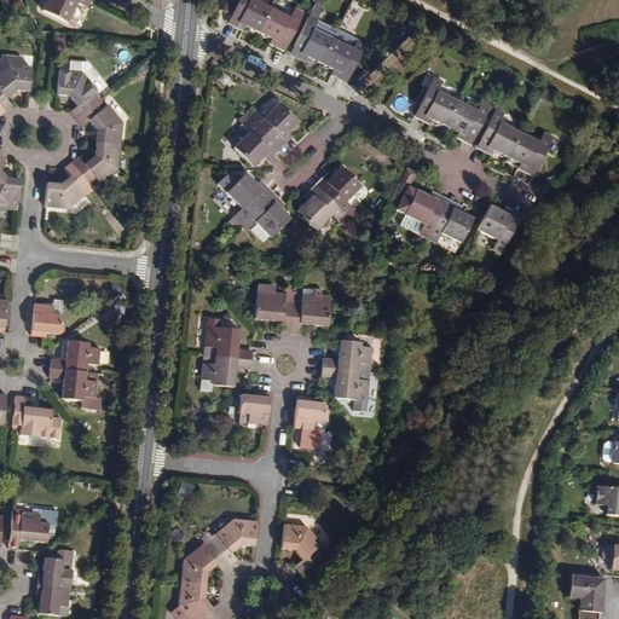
[(86,9),(90,0),(44,0),(40,10),(67,23),(76,4),(86,9)]
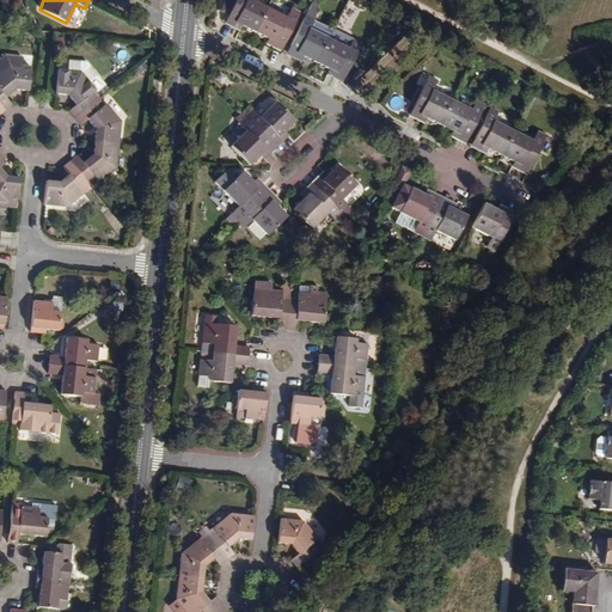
[(242,25),(255,32),(268,5),(257,0),(226,0),(221,11),(228,14),(230,13),(237,18),(234,22),(242,25)]
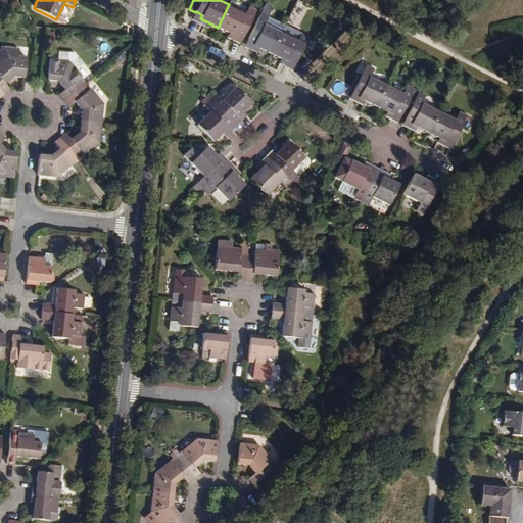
[(246,13),(229,4),(218,28),(235,36),(237,33),(244,36),(257,9),(250,5),(246,13)]
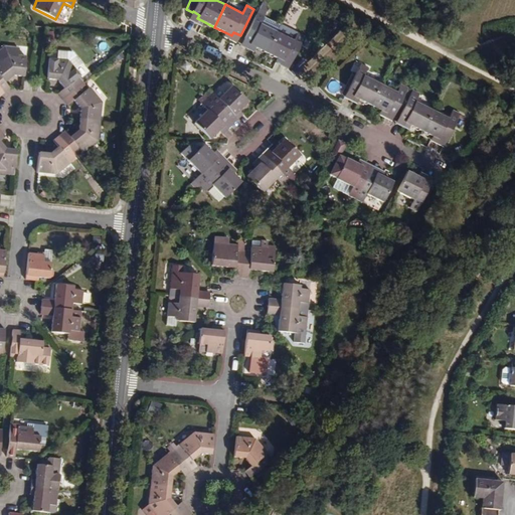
[(193,11),(192,12),(188,21),(200,27),(203,21),(197,18),(199,15),(193,11)]
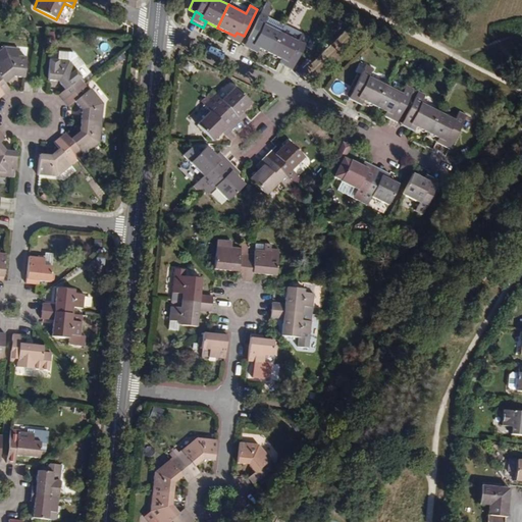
[(269,54),(281,32),(263,22),(267,15),(261,11),(248,39),(254,42),(252,46),(259,49),(269,54)]
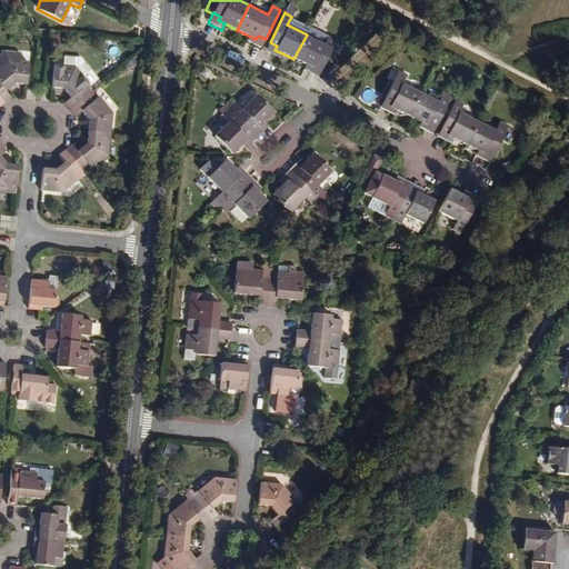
[(307,35),(293,59),(307,66),(312,68),(315,65),(322,68),(337,39),(329,35),(325,43),(307,35)]
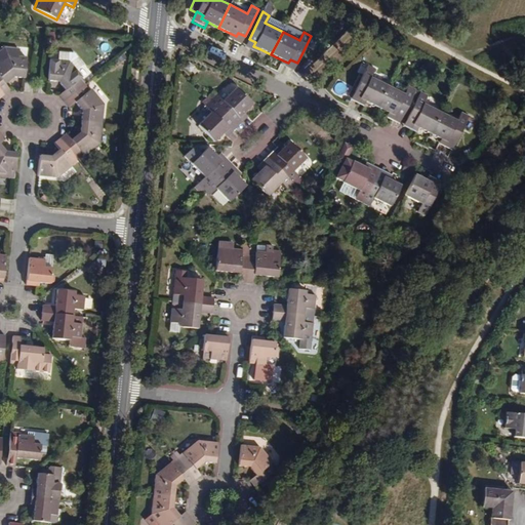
[(243,41),(245,36),(238,33),(236,36),(232,34),(229,40),(240,45),(242,40),(243,41)]
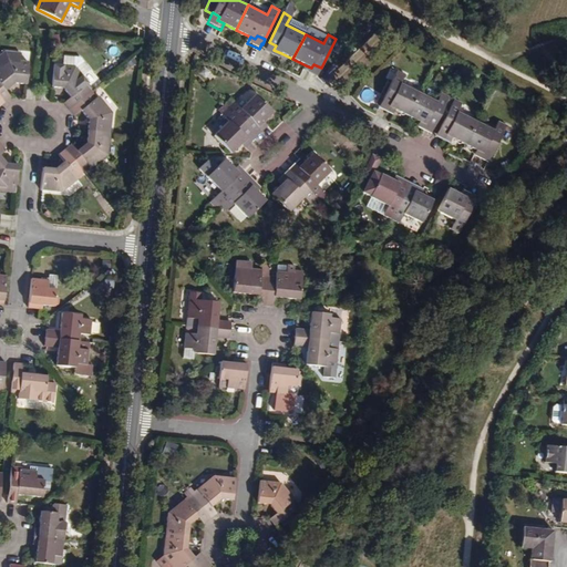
[(276,45),(269,42),(268,45),(265,52),(278,60),(281,53),(274,50),(276,45)]
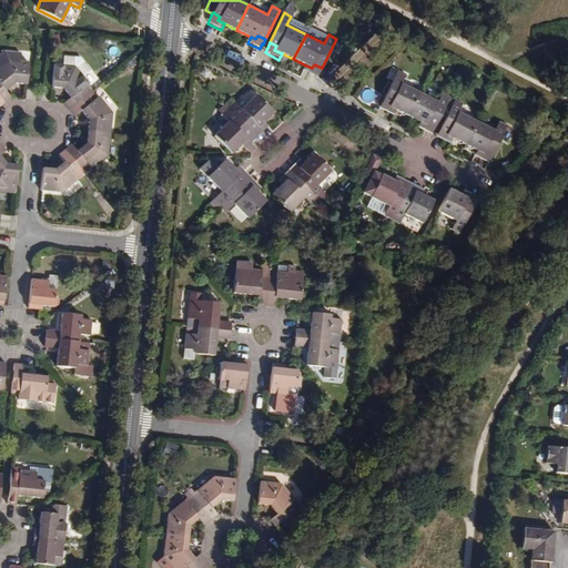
[(0,101),(2,104),(11,98),(4,91),(16,82),(26,84),(27,62),(18,61),(18,53),(2,51),(0,53),(0,101)]
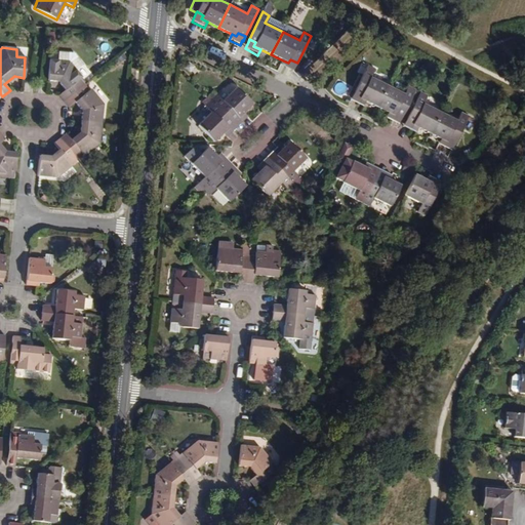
[(64,102),(85,84),(80,78),(82,76),(69,61),(48,58),(46,80),(58,81),(65,89),(58,95),(64,102)]
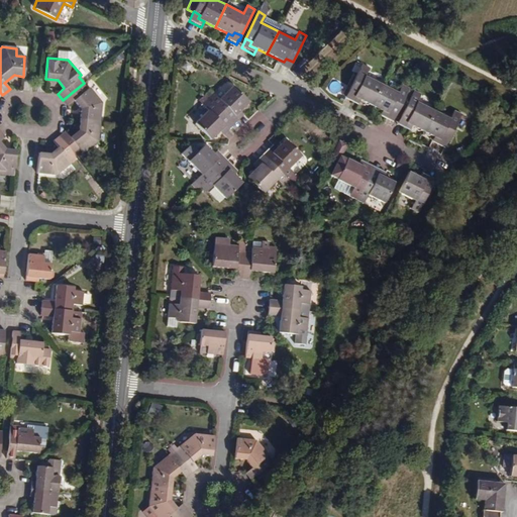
[(284,62),(279,60),(276,66),(288,72),(293,62),(286,59),(284,62)]
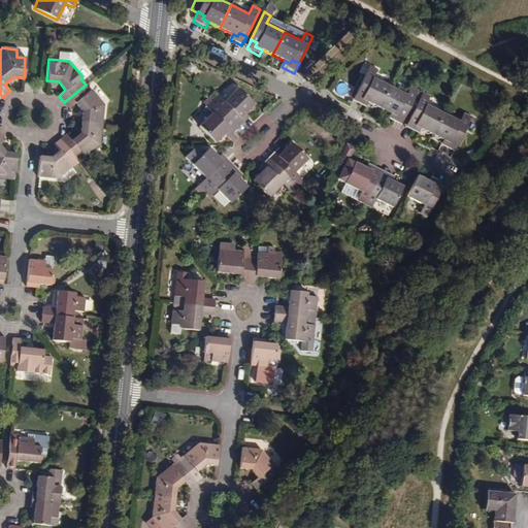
[(368,102),(378,108),(389,85),(373,76),(377,69),(370,65),(356,92),(364,96),(362,99),(368,102)]
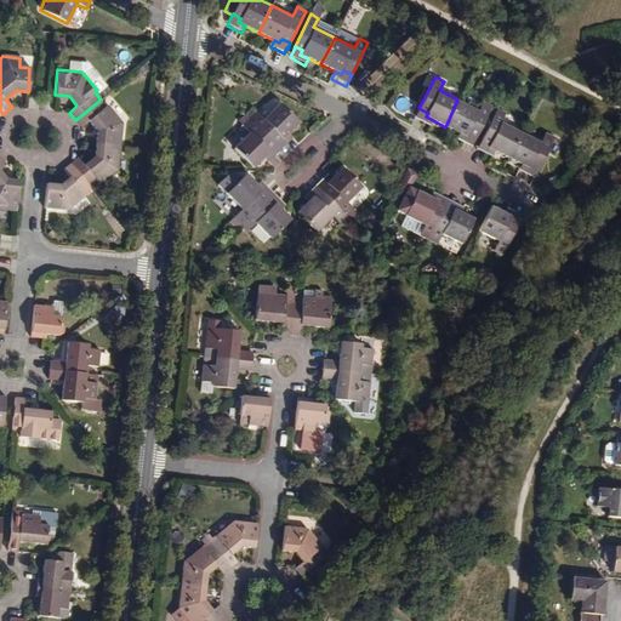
[(100,135),(100,146),(124,148),(125,125),(109,106),(107,107),(101,100),(75,120),(81,127),(90,121),(100,135)]
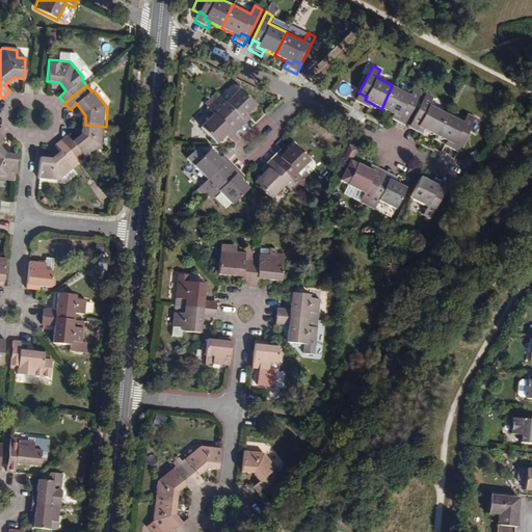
[(392,85),(381,109),(394,115),(399,117),(401,113),(408,117),(423,90),(415,87),(410,96),(392,85)]
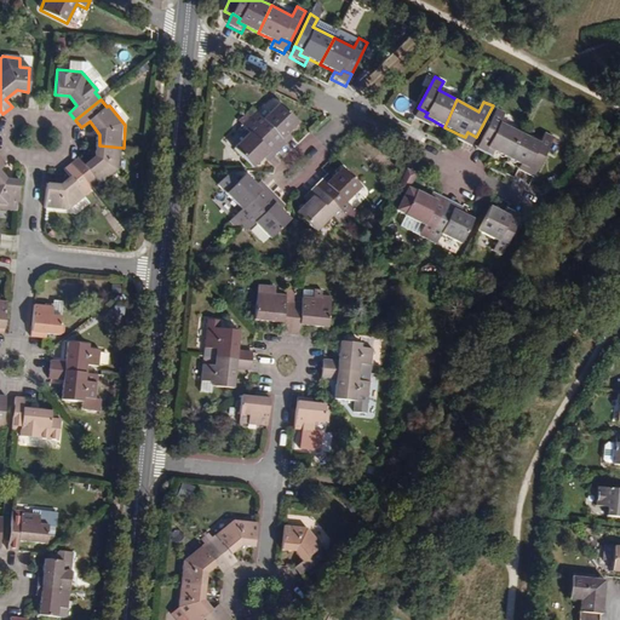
[(253,112),(248,118),(273,142),(277,137),(281,141),(287,135),(298,125),(276,103),(260,119),(253,112)]
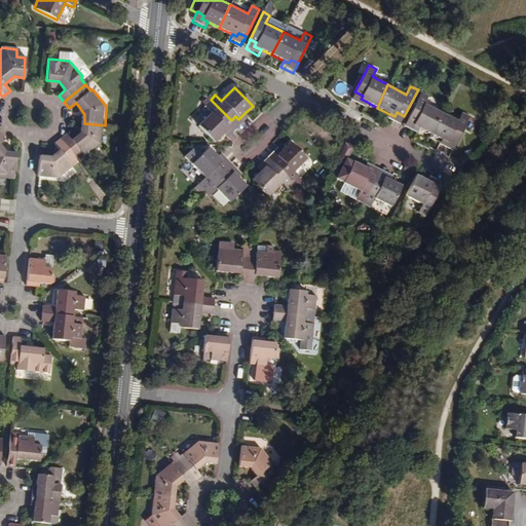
[(364,108),(367,102),(361,99),(363,96),(354,91),(349,102),(364,108)]
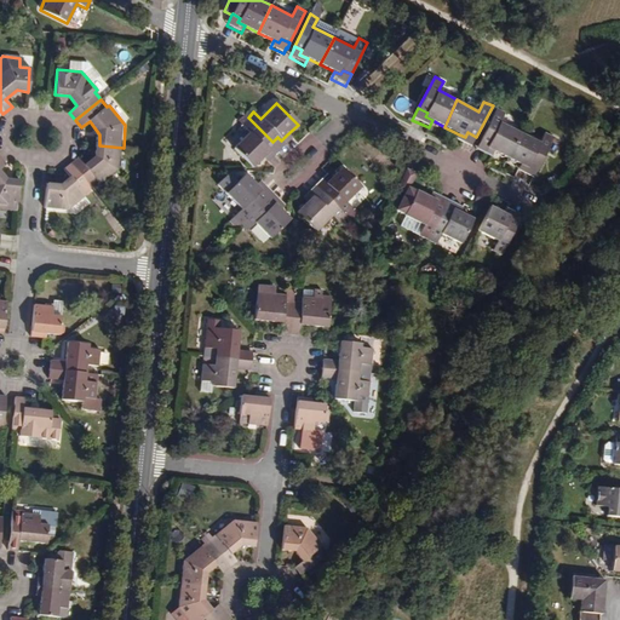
[(494,151),(506,159),(520,132),(500,121),(505,113),(497,108),(481,139),(488,143),(486,148),(494,151)]
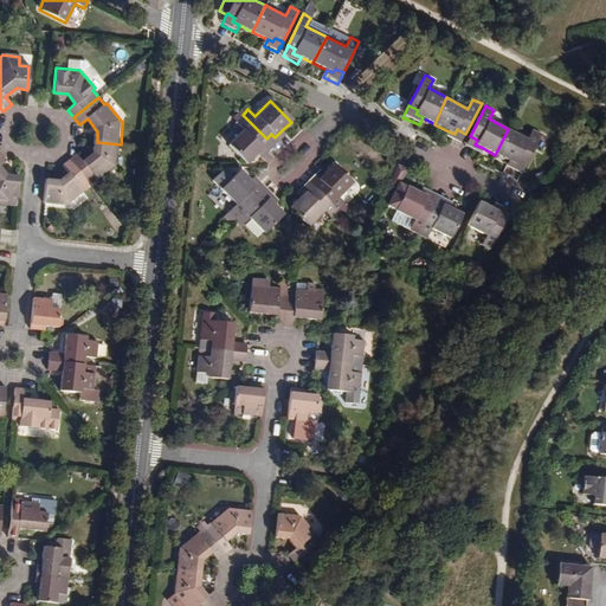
[(266,139),(243,115),(234,122),(242,129),(225,146),(245,166),(257,154),(262,149),(258,147),(265,140),(266,139)]
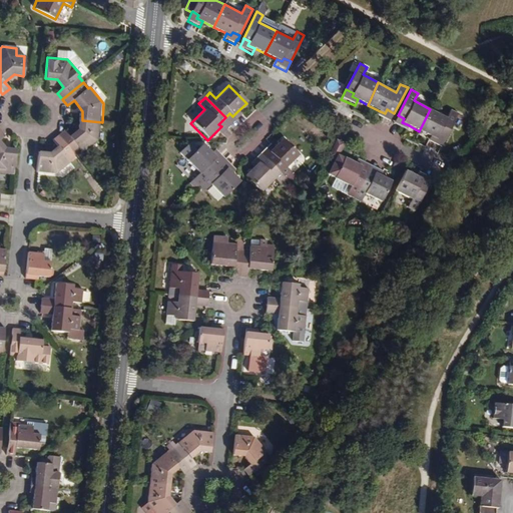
[(392,117),(394,113),(387,109),(385,113),(380,111),(377,117),(388,123),(391,116),(392,117)]
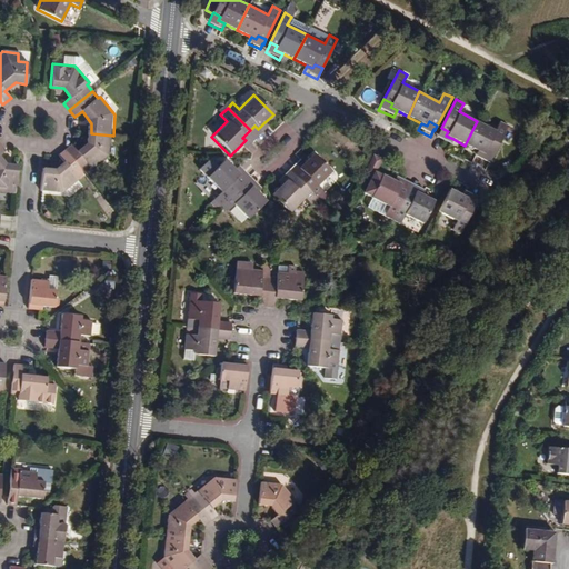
[(477,121),(465,146),(479,152),(482,155),(485,150),(493,156),(509,127),(500,122),(496,131),(477,121)]
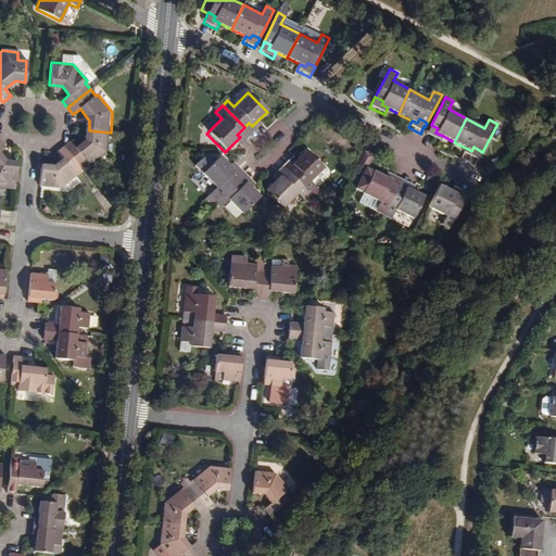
[(249,123),(244,127),(244,128),(252,136),(262,126),(257,121),(252,126),(249,123)]
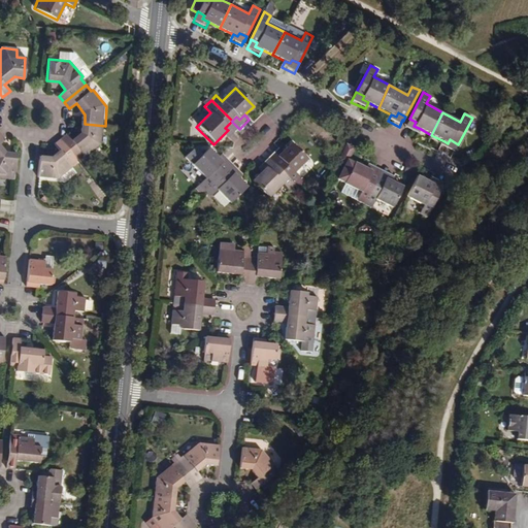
[(416,122),(409,119),(407,123),(404,129),(417,136),(421,129),(414,126),(416,122)]
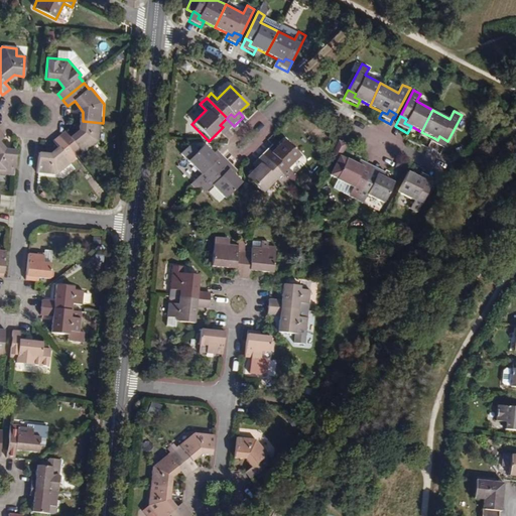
[(227,119),(227,118),(226,119),(220,125),(223,127),(219,131),(224,136),(234,126),(227,119)]
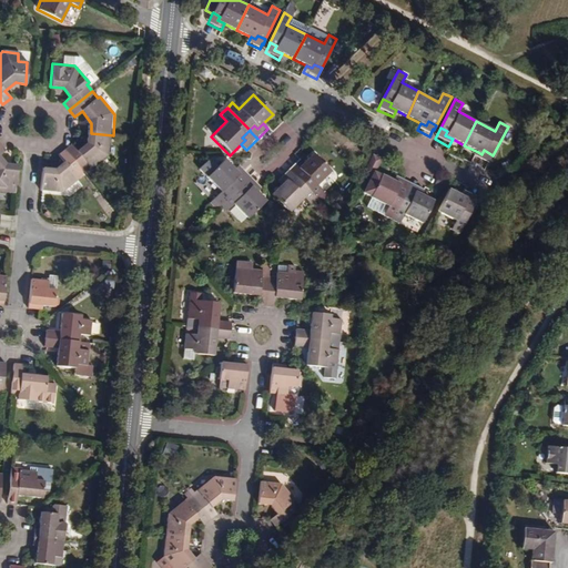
[(73,146),(64,153),(84,176),(91,171),(93,173),(112,158),(113,135),(91,133),(90,144),(79,153),(73,146)]
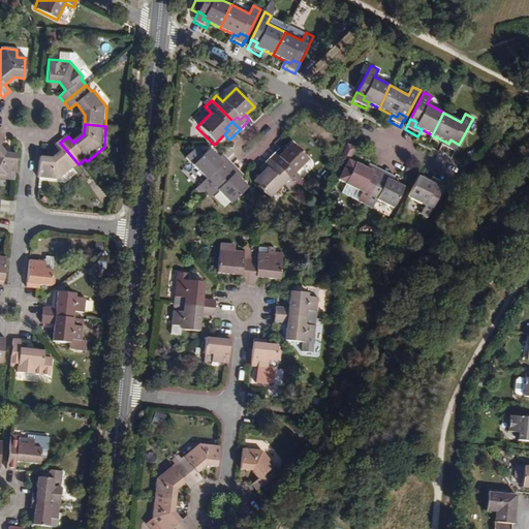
[(0,136),(0,179),(13,180),(16,158),(6,158),(0,151),(0,146),(4,143),(0,136)]
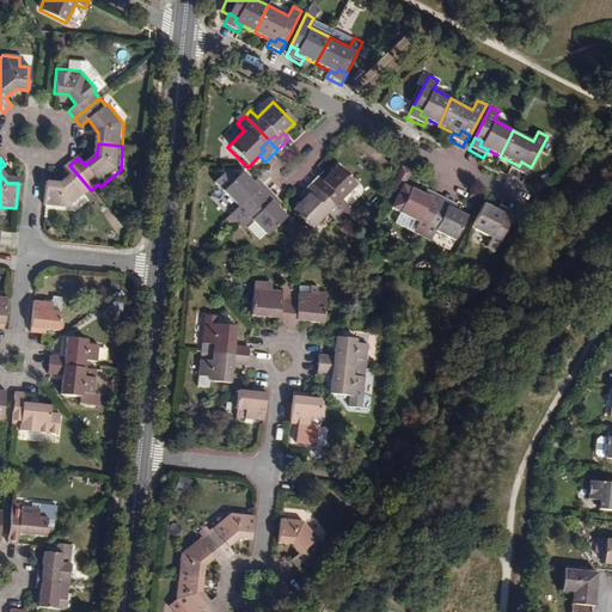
[(519,166),(515,164),(510,171),(525,178),(531,167),(521,161),(519,166)]
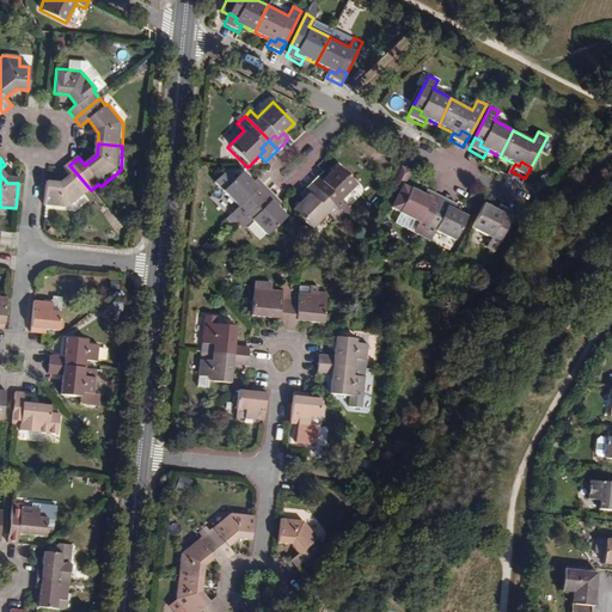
[(326,183),(318,191),(342,215),(349,208),(343,202),(360,185),(340,164),(328,176),(323,181),(326,183)]
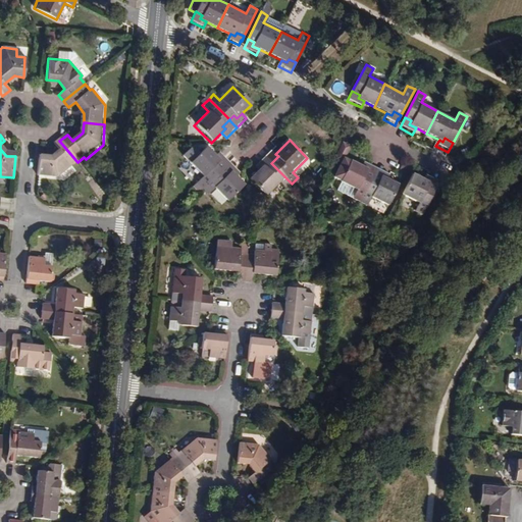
[(77,162),(59,141),(53,145),(58,153),(49,160),(39,158),(36,180),(56,183),(72,169),(71,167),(77,162)]
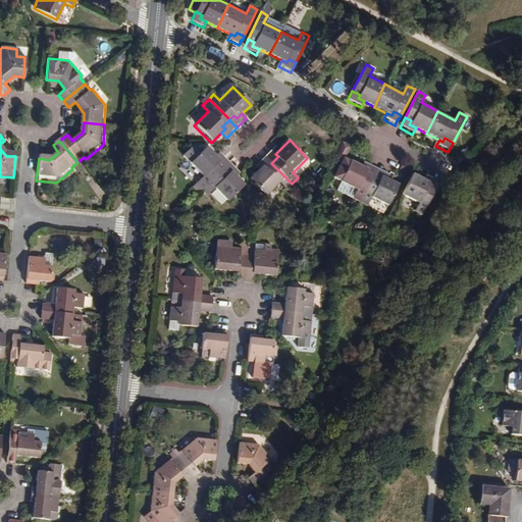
[(196,183),(201,189),(222,168),(217,162),(220,159),(215,154),(207,146),(189,164),(201,177),(196,183)]
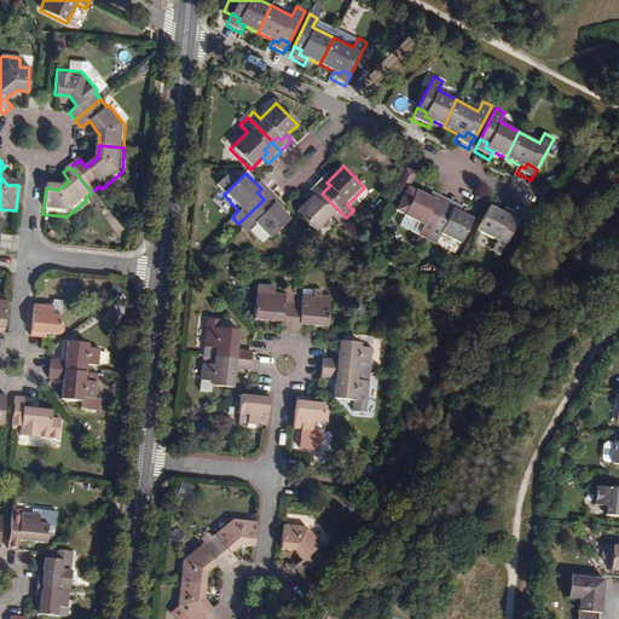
[(313,184),(322,194),(330,185),(327,183),(331,178),(325,173),(313,184)]
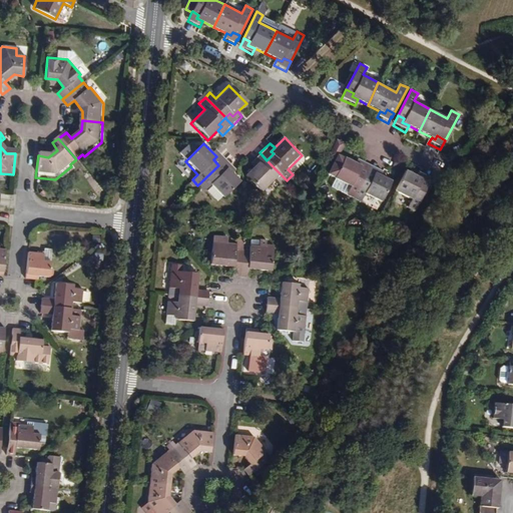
[(213,159),(218,165),(226,157),(215,146),(211,151),(216,156),(213,159)]
